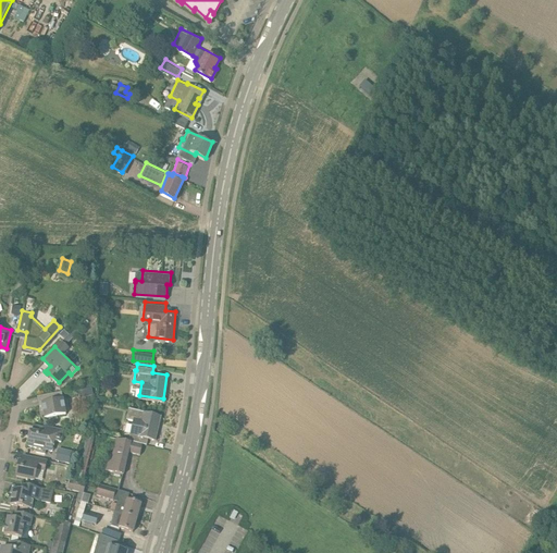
[(45,415),(66,410),(62,389),(47,392),(48,398),(41,400),(45,415)]
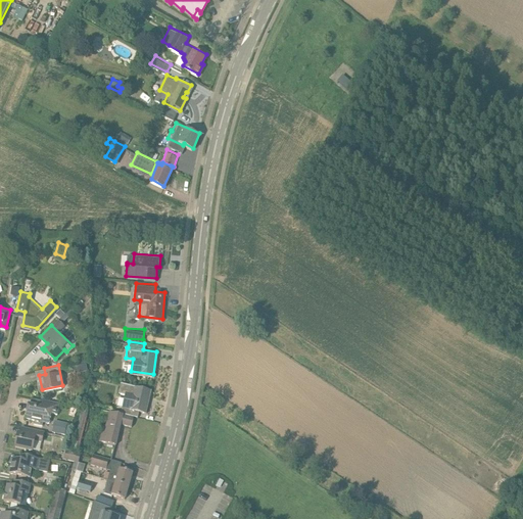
[(145,411),(151,388),(121,381),(119,391),(126,392),(123,405),(122,410),(138,415),(139,409),(145,411)]
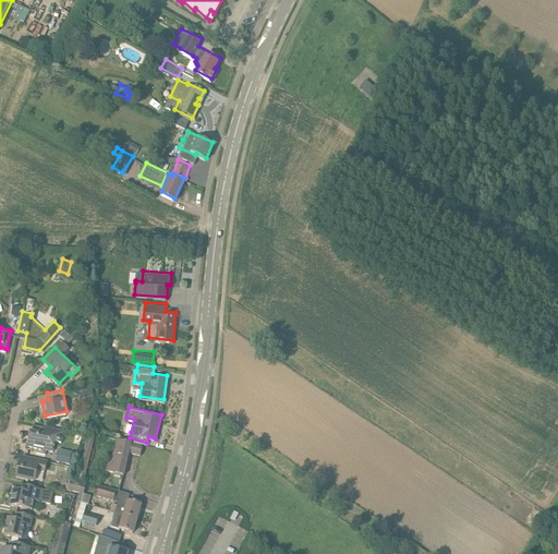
[(61,440),(64,429),(45,424),(44,431),(31,429),(27,443),(35,445),(34,449),(45,452),(46,447),(48,447),(50,437),(61,440)]
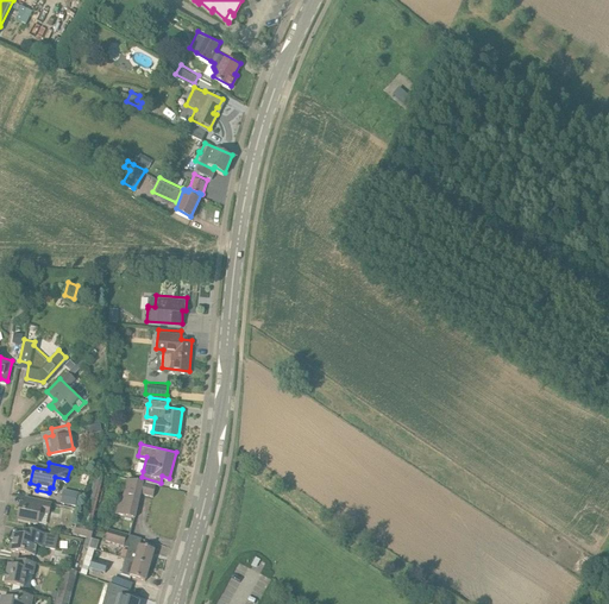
[(96,470),(83,520),(94,522),(106,473),(96,470)]
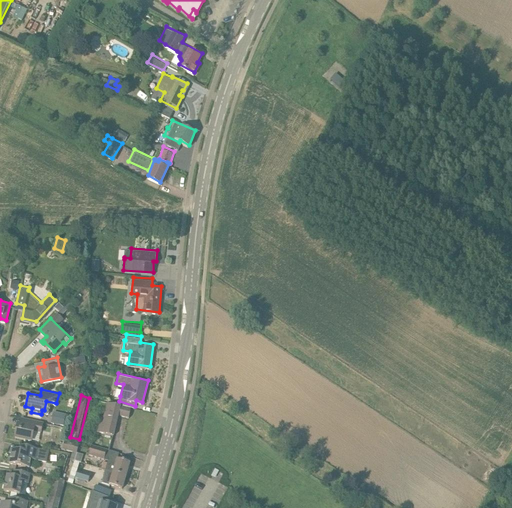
[(128,414),(130,406),(120,404),(121,403),(98,398),(91,427),(113,433),(118,412),(128,414)]
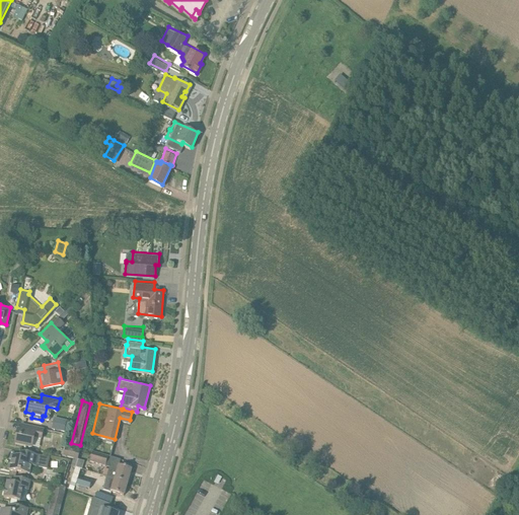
[(65,428),(68,417),(53,414),(51,425),(65,428)]
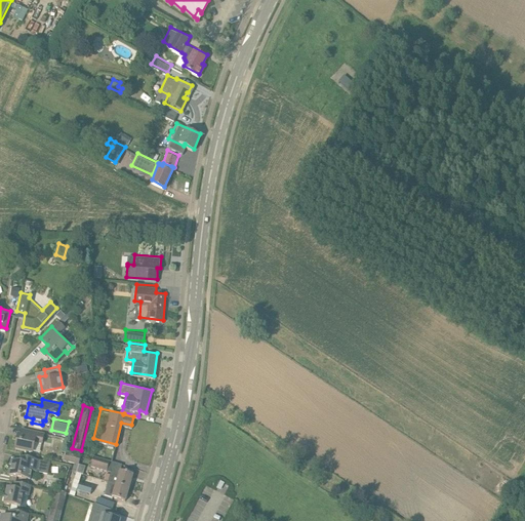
[(42,440),(44,431),(26,427),(25,433),(18,432),(15,446),(33,449),(35,438),(42,440)]
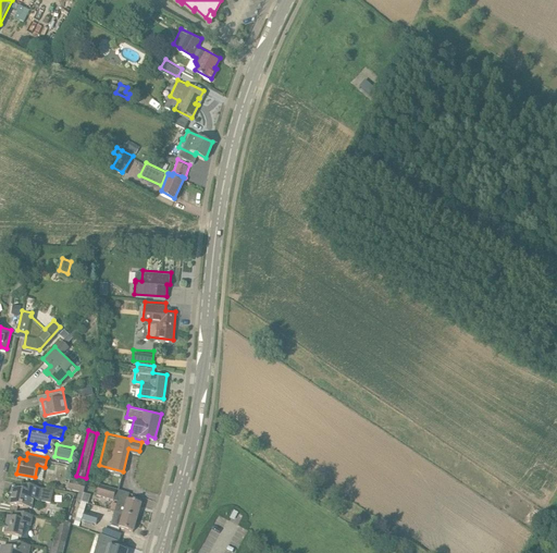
[(84,490),(86,480),(69,476),(66,484),(84,490)]
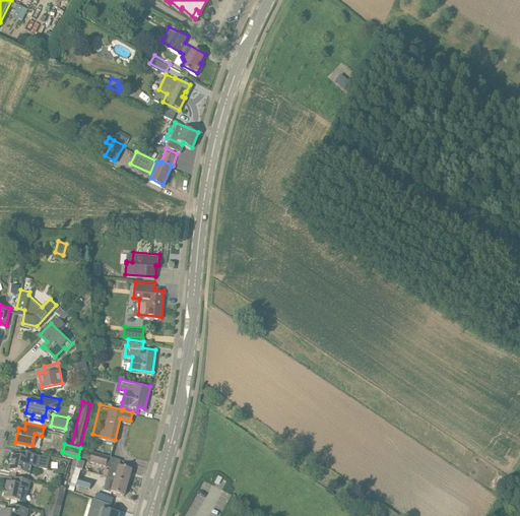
[(50,455),(40,453),(20,449),(18,455),(13,453),(10,467),(29,471),(31,462),(38,464),(48,466),(50,455)]
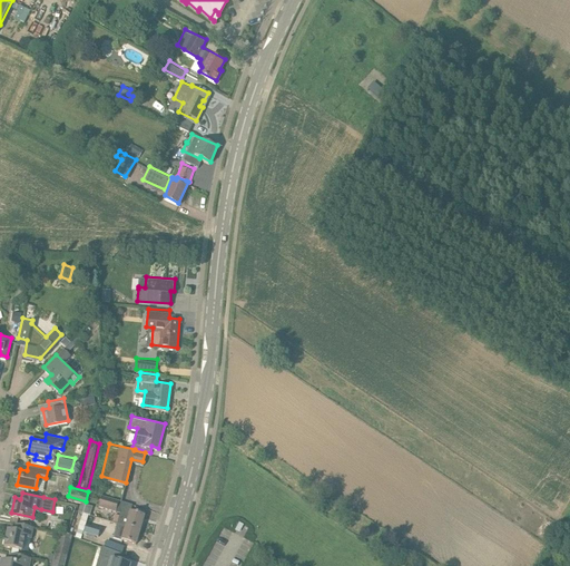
[(117,500),(118,496),(108,494),(107,498),(97,495),(96,503),(115,508),(117,501),(117,500)]
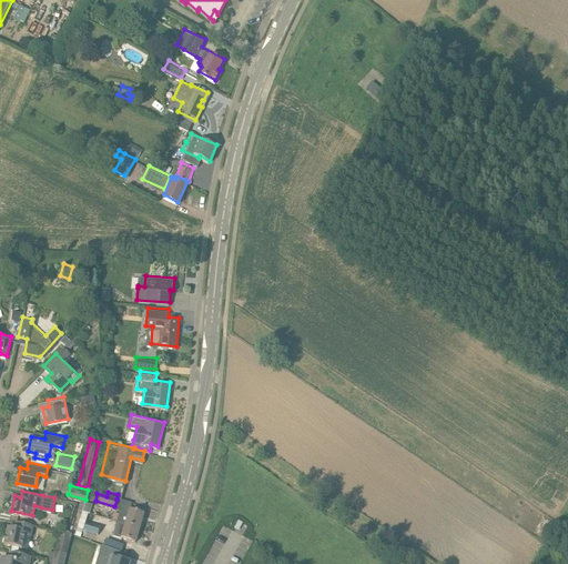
[(89,509),(91,502),(79,499),(78,505),(89,509)]
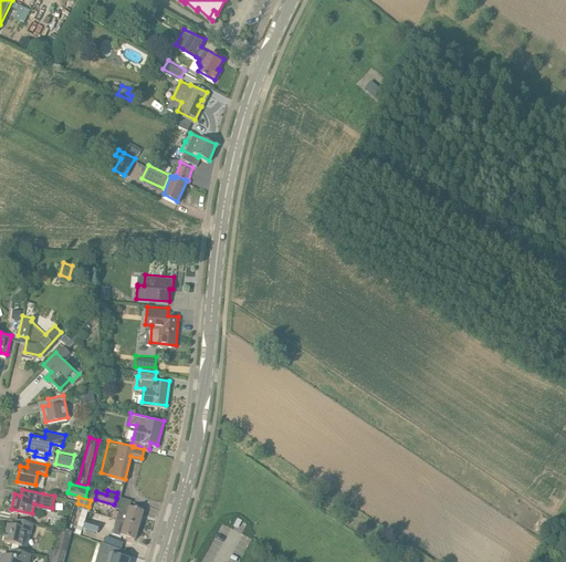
[(128,505),(121,501),(116,516),(139,522),(144,508),(129,503),(128,505)]
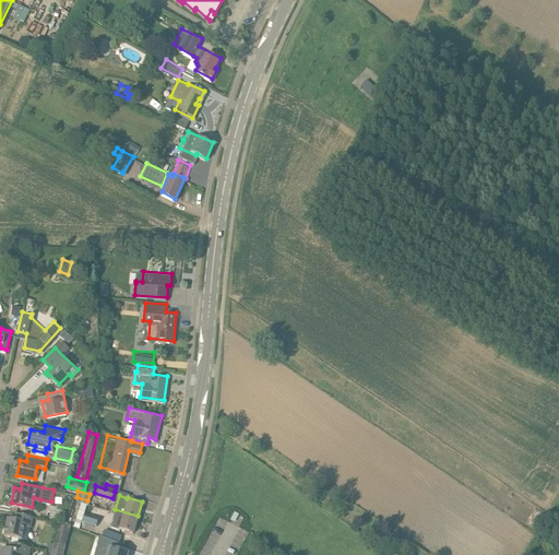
[(96,522),(99,515),(93,514),(83,510),(85,500),(81,499),(75,516),(75,517),(96,522)]
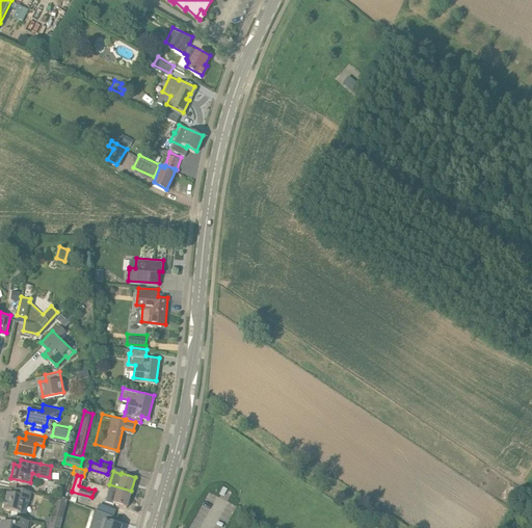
[(127,504),(131,491),(109,484),(106,498),(127,504)]
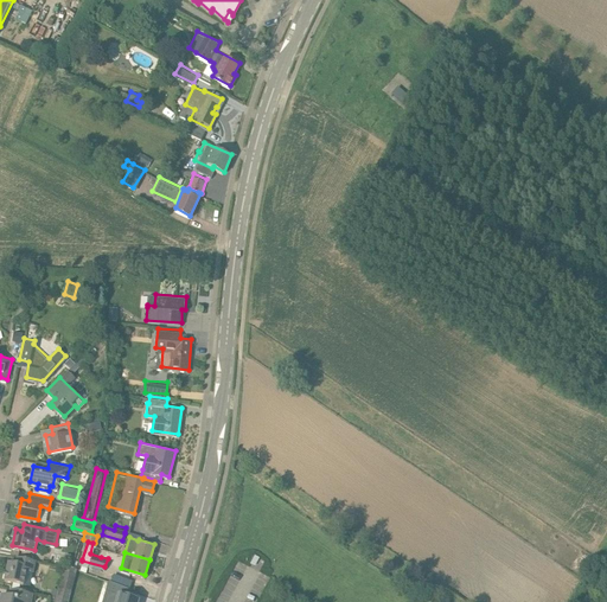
[(33,569),(36,557),(17,554),(16,561),(8,559),(5,577),(24,582),(26,568),(33,569)]
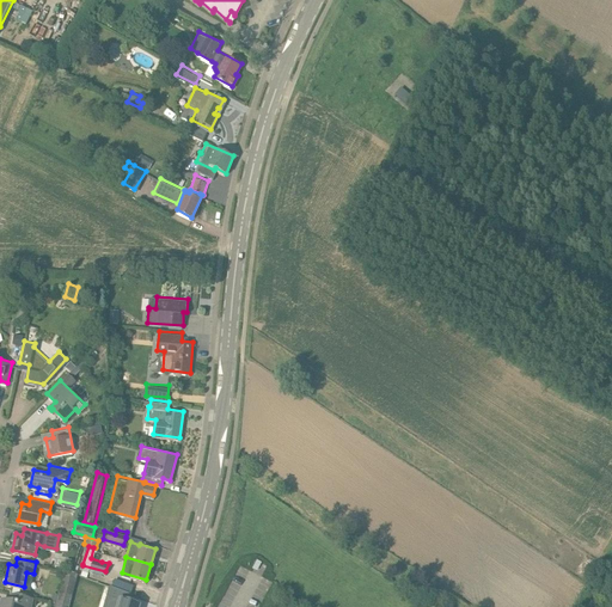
[(67,606),(78,570),(65,568),(56,601),(54,606),(67,606)]
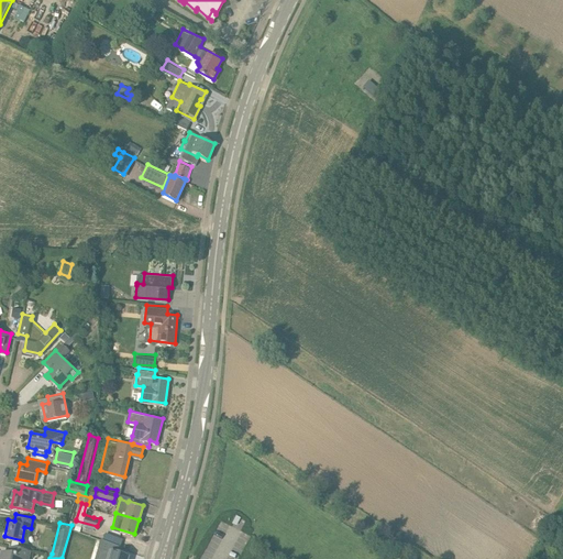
[(127,558),(128,555),(118,551),(120,544),(101,536),(97,550),(109,554),(106,558),(127,558)]
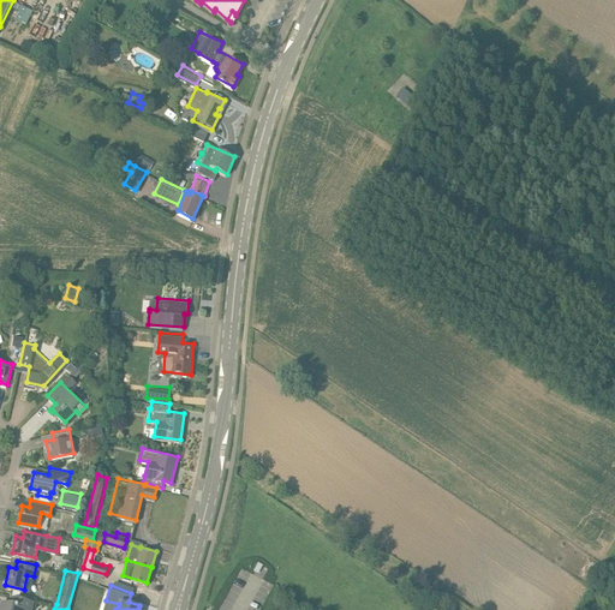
[(30,609),(33,598),(12,594),(11,602),(1,600),(0,608),(0,609),(30,609)]
